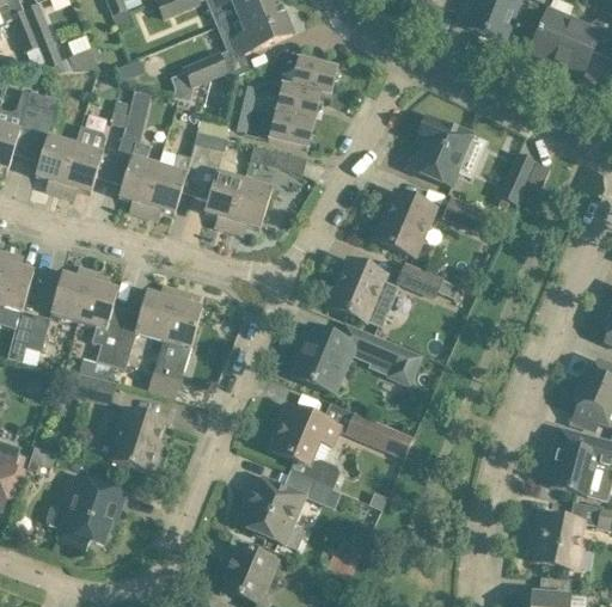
[(0,0),(0,26),(8,24),(7,20),(11,19),(24,51),(26,50),(34,72),(48,72),(23,11),(24,10),(19,0),(0,0)]
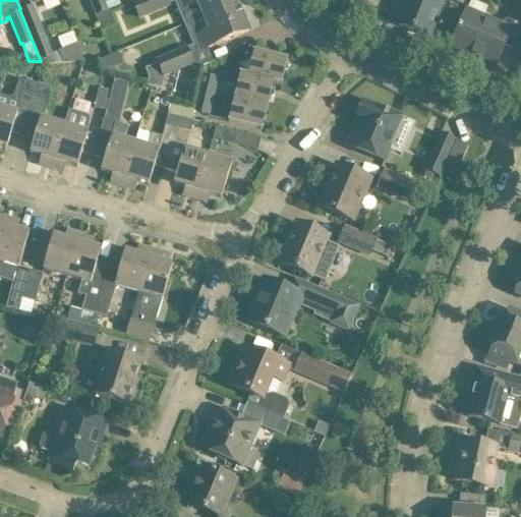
[(109,10),(108,7),(105,0),(91,0),(101,26),(118,19),(114,8),(109,10)]
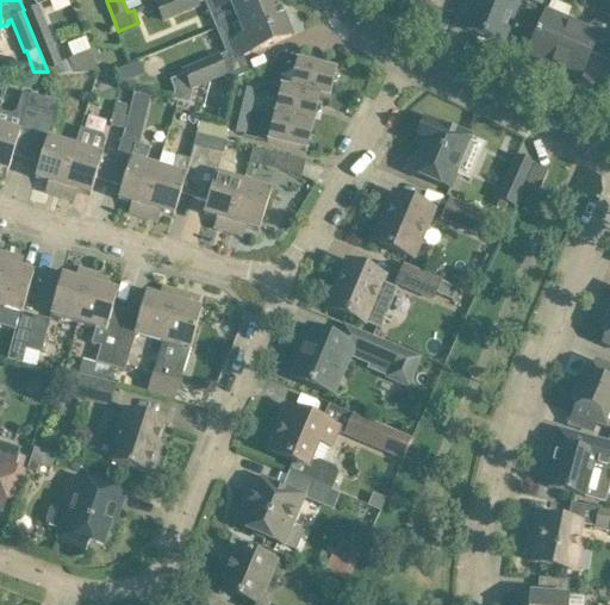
[(163,18),(197,4),(194,0),(156,0),(163,18)]
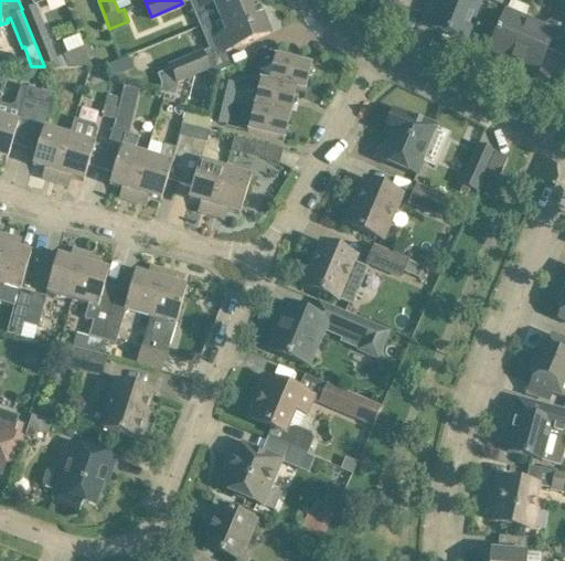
[(269,30),(257,0),(221,16),(226,30),(214,35),(220,49),(205,55),(202,48),(168,62),(170,66),(157,71),(161,81),(159,90),(176,93),(179,81),(208,67),(210,73),(232,64),(225,49),(269,30)]
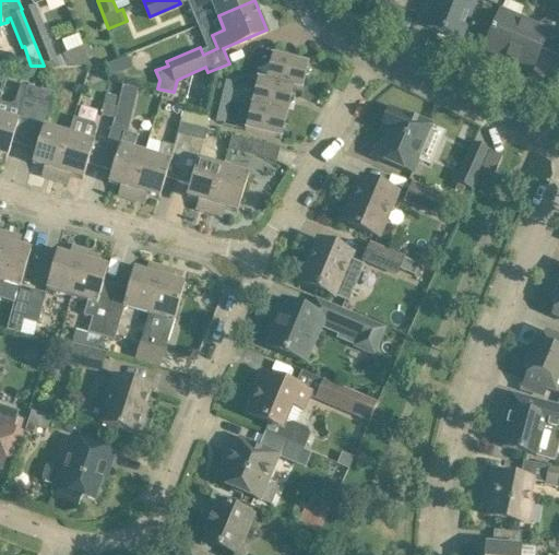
[(218,15),(254,0),(198,0),(200,4),(191,9),(197,24),(218,15)]
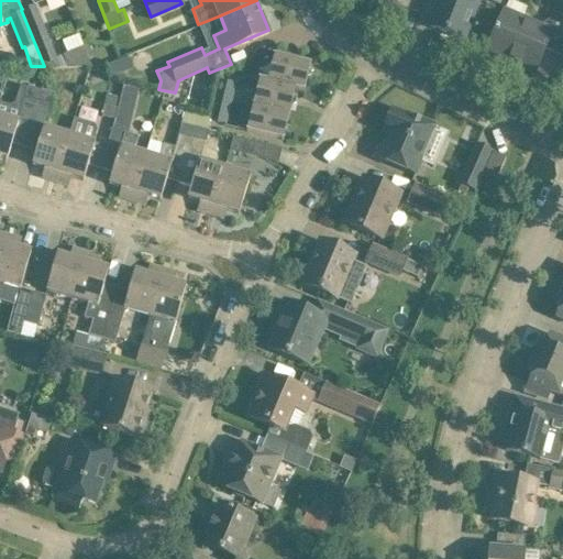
[(439,0),(430,23),(463,36),(477,0),(439,0)]
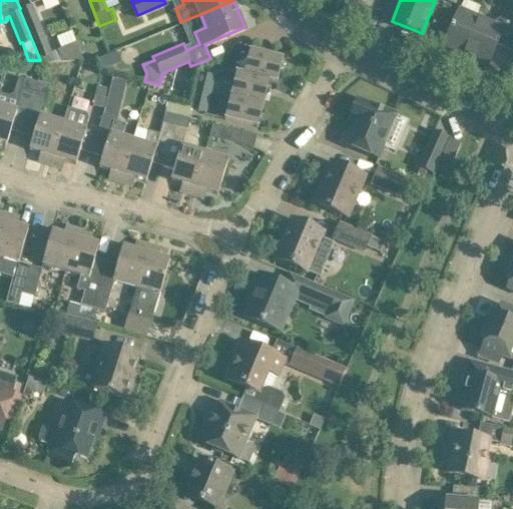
[(504,26),(476,14),(480,4),(473,0),(463,0),(460,7),(459,7),(444,42),(471,54),(470,57),(487,64),(504,26)]
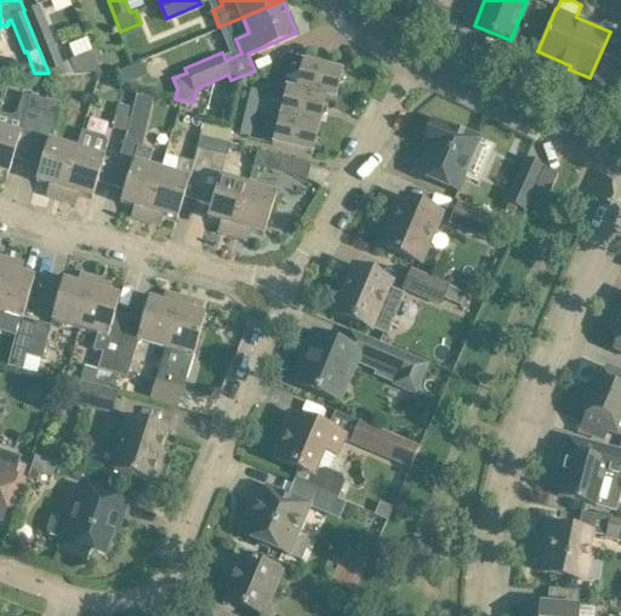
[(620,24),(620,0),(614,0),(607,20),(620,24)]
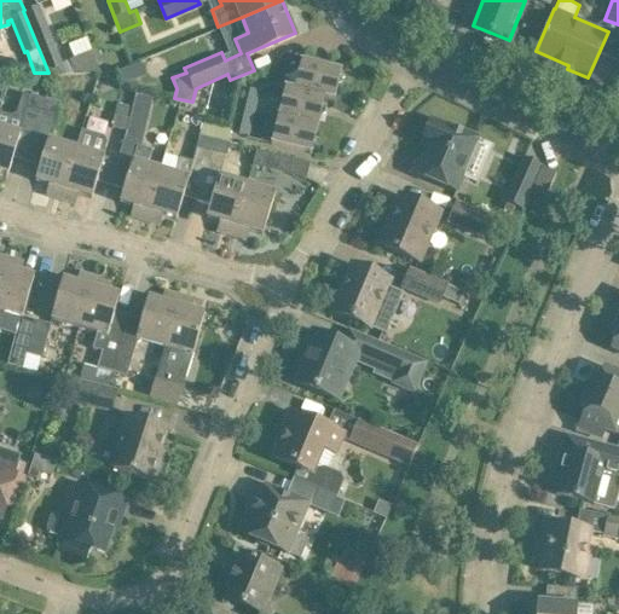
[(62,61),(52,39),(38,5),(24,10),(23,11),(48,73),(67,73),(67,70),(103,71),(92,47),(62,61)]
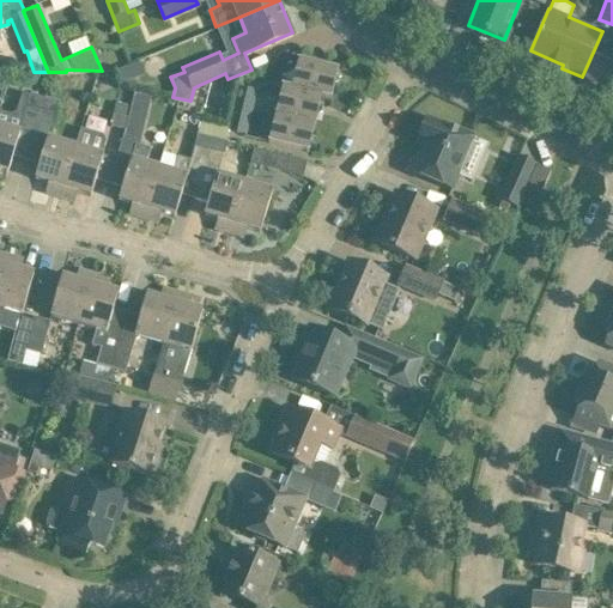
[(338,66),(315,61),(298,56),(291,85),(315,91),(331,95),(338,66)]
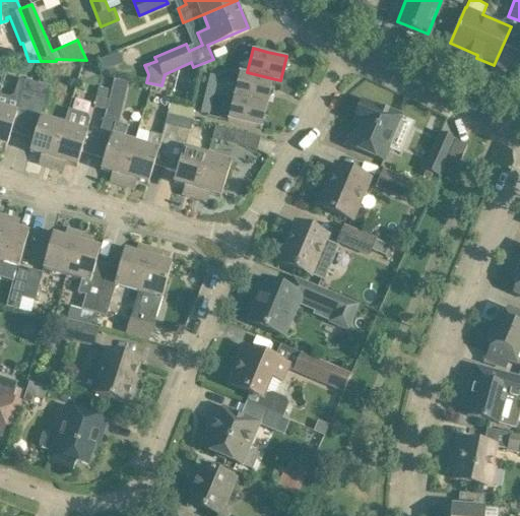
[(118,50),(99,57),(103,69),(123,61),(118,50)]
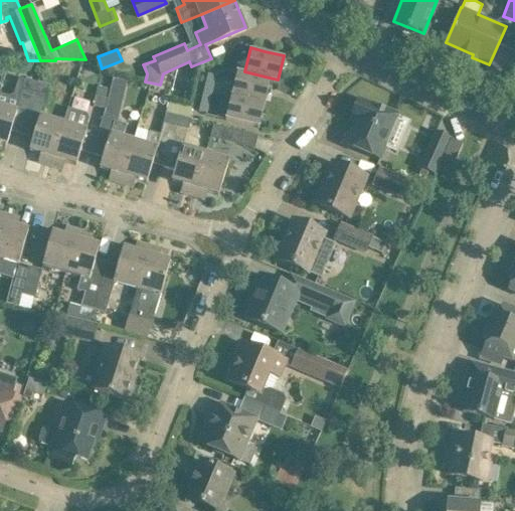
[(265,76),(244,71),(236,69),(231,94),(265,101),(269,86),(263,83),(265,76)]
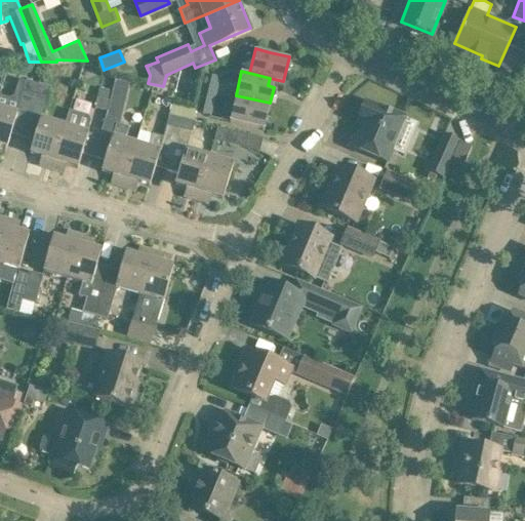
[(212,73),(203,110),(211,112),(220,75),(212,73)]
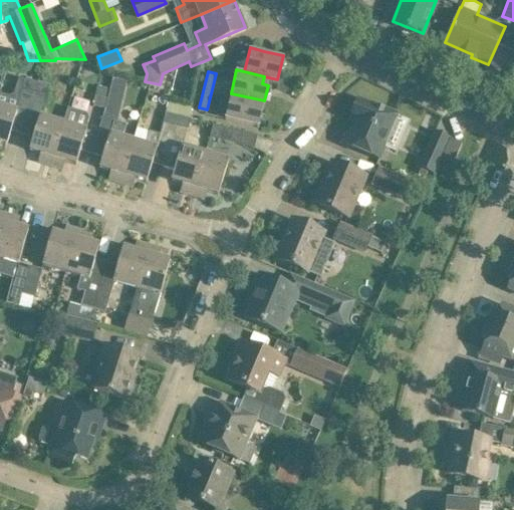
[(112,75),(109,86),(110,87),(121,90),(123,90),(126,78),(112,75)]
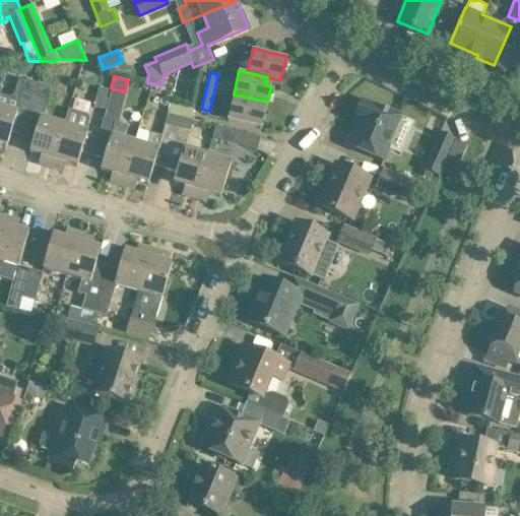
[(30,110),(30,108),(38,80),(24,77),(18,107),(30,110)]
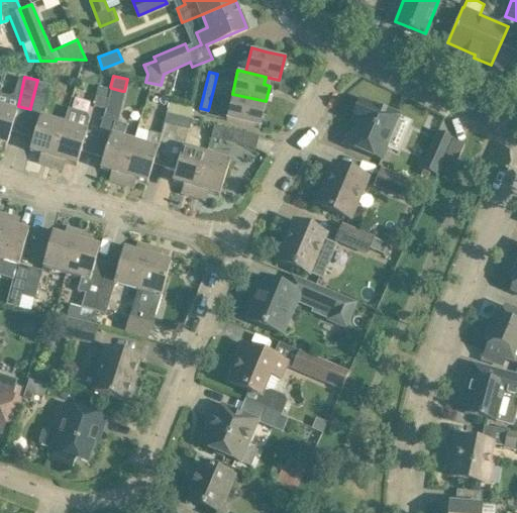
[(37,80),(30,107),(43,110),(49,83),(37,80)]
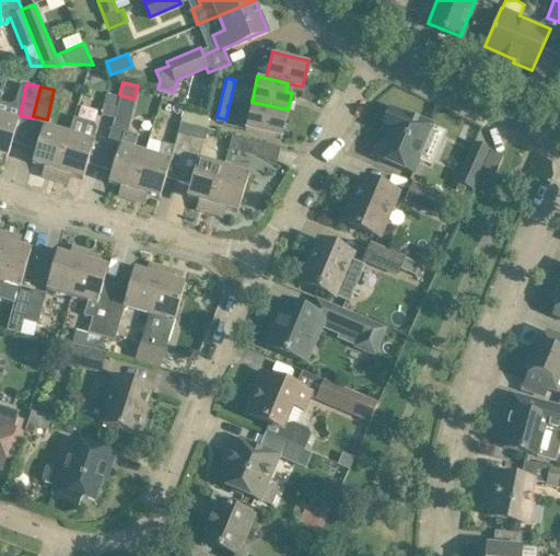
[(114,116),(120,95),(119,94),(106,91),(101,113),(114,116)]
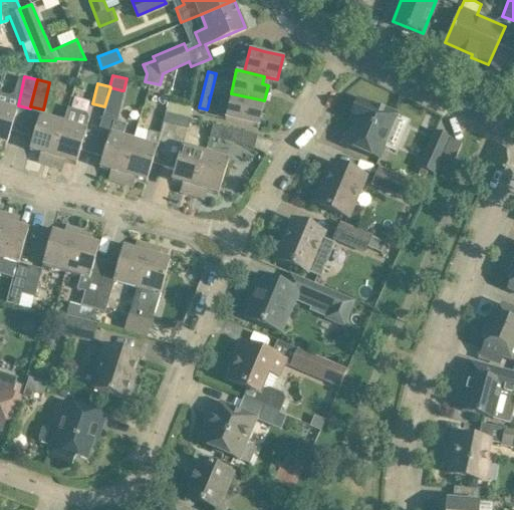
[(134,139),(122,136),(126,122),(114,118),(121,90),(110,87),(104,106),(97,132),(108,135),(99,165),(110,169),(108,178),(120,181),(134,139)]
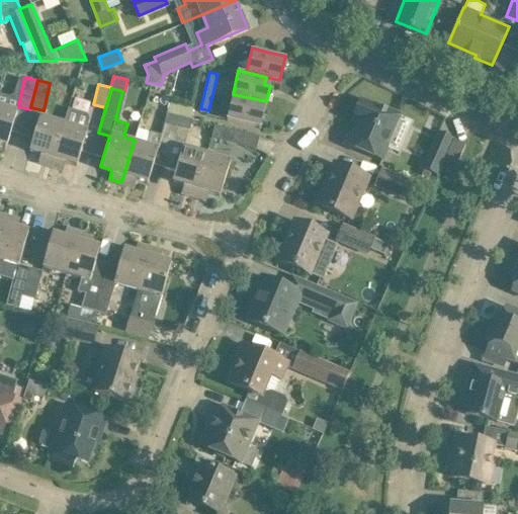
[(262,117),(266,101),(233,94),(227,117),(255,124),(257,116),(262,117)]
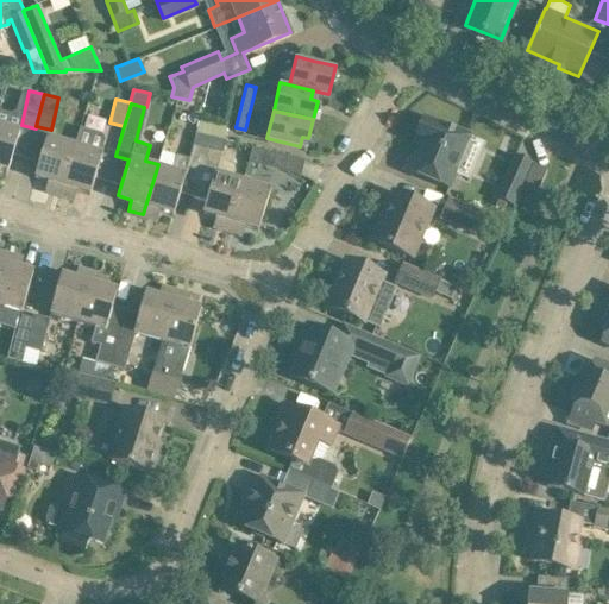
[(456,170),(453,169),(470,131),(440,119),(439,121),(425,115),(415,138),(422,142),(410,168),(449,184),(456,170)]
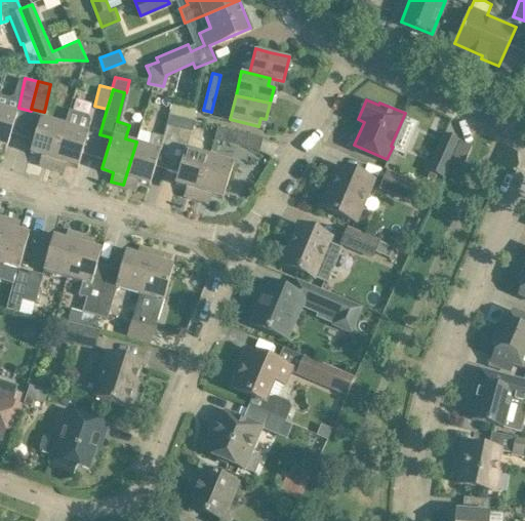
[(0,143),(7,146),(12,126),(17,111),(0,105),(0,143)]
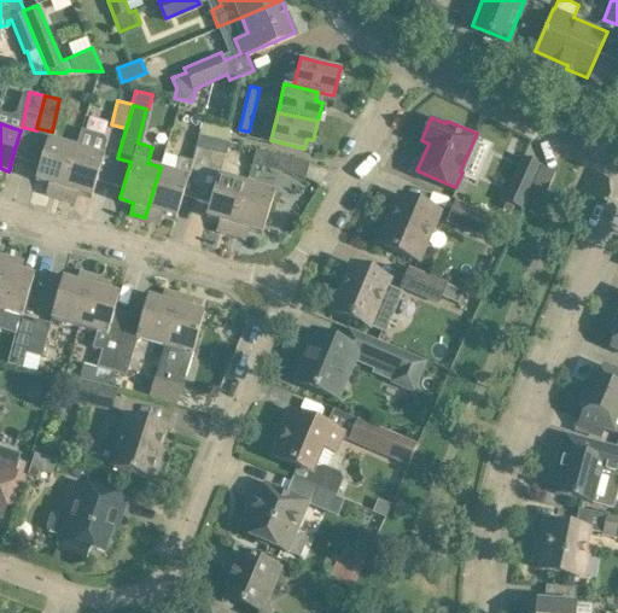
[(92,194),(104,153),(108,140),(103,134),(82,127),(76,144),(60,197),(75,200),(79,191),(92,194)]
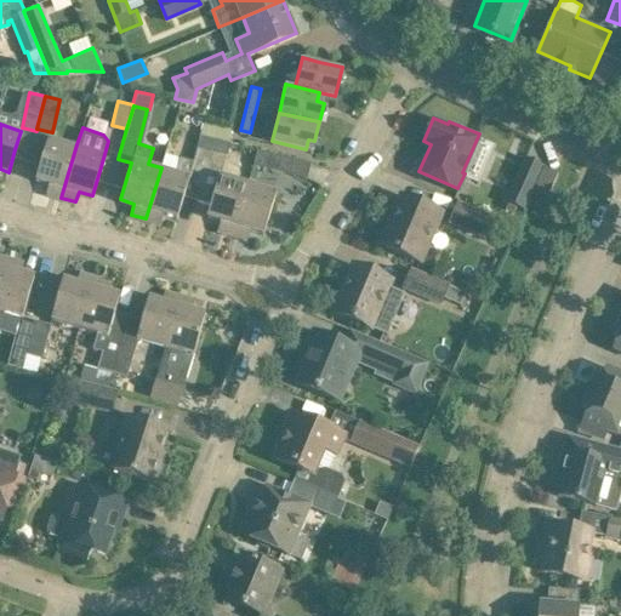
[(198,199),(215,137),(200,133),(197,146),(193,160),(180,157),(176,172),(161,167),(146,218),(160,223),(164,212),(177,217),(183,194),(198,199)]
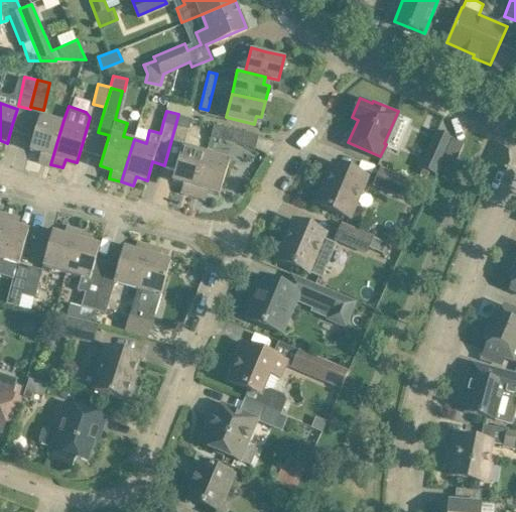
[(50,164),(63,120),(40,114),(29,148),(41,151),(38,160),(50,164)]
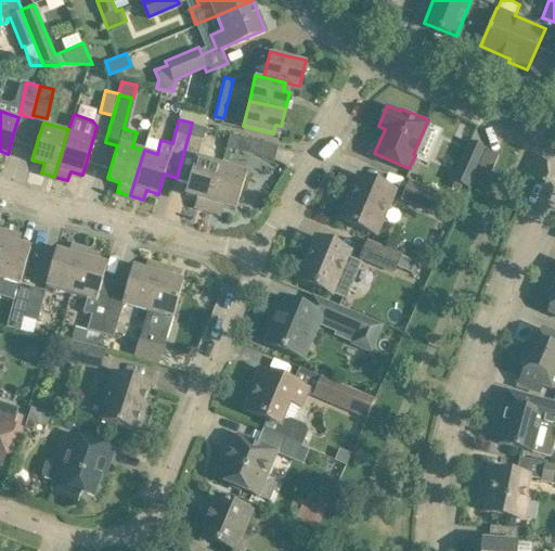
[(197,195),(194,205),(207,209),(221,163),(196,155),(203,137),(206,126),(192,123),(177,178),(189,181),(185,192),(197,195)]
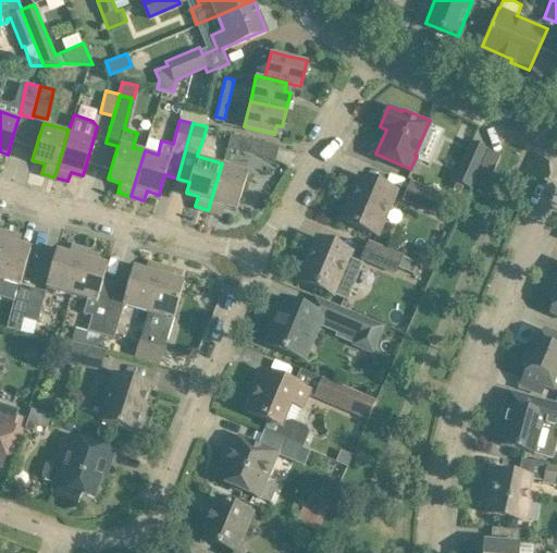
[(227,147),(255,154),(258,139),(232,133),(227,147)]
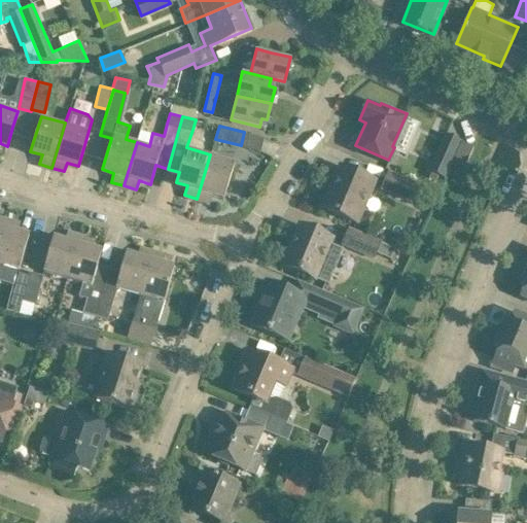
[(453,158),(461,140),(447,133),(430,169),(444,175),(452,158),(453,158)]
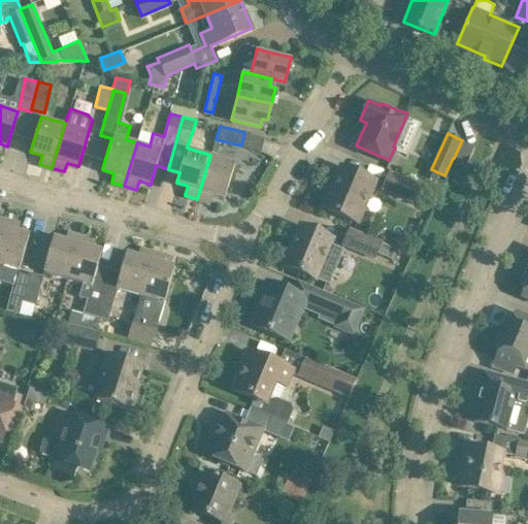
[(462,140),(454,158),(466,164),(474,145),(462,140)]
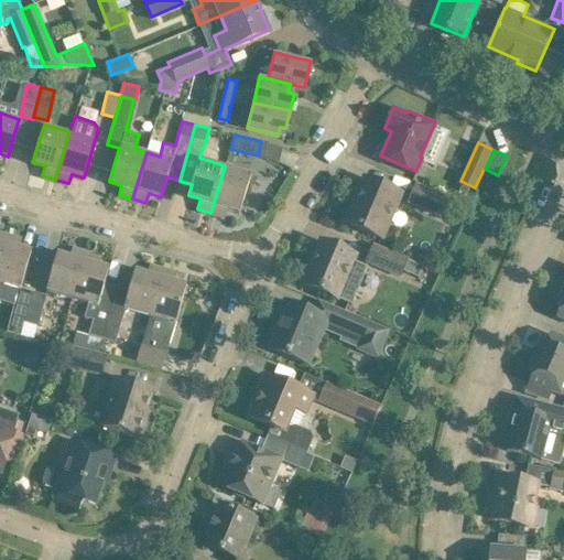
[(239,211),(240,207),(251,173),(225,165),(210,213),(225,216),(227,207),(239,211)]
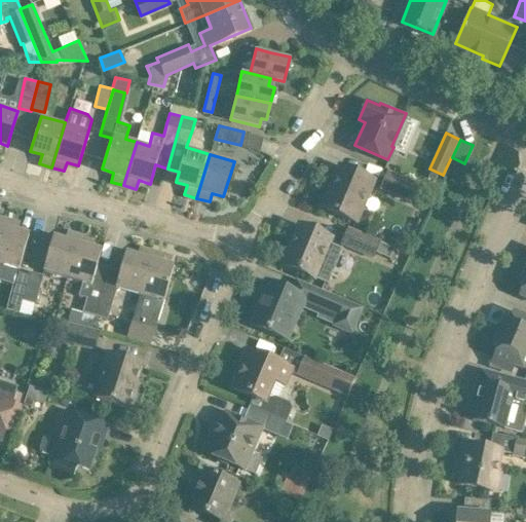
[(373,178),(359,172),(339,164),(322,206),(355,220),(373,178)]
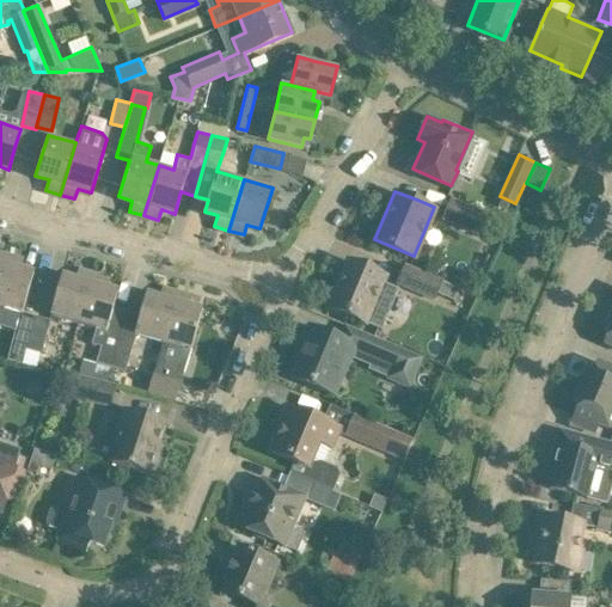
[(478,231),(487,212),(451,197),(444,215),(478,231)]
